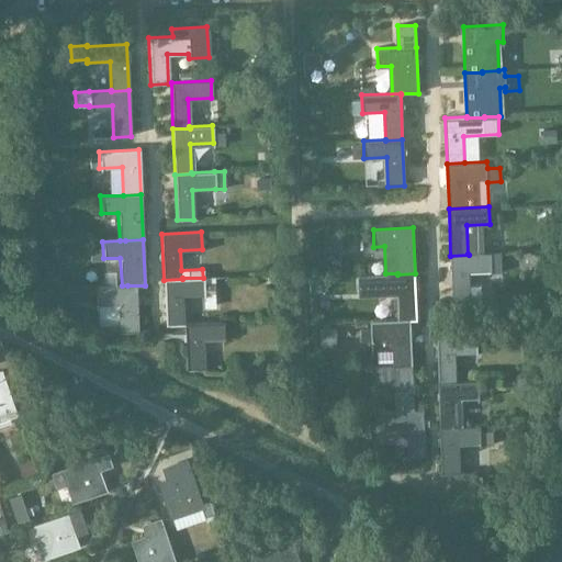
[(469,255),(450,256),(452,301),(471,300),(469,271),(490,270),(490,273),(502,272),(501,251),(491,253),(468,254),(469,255)]
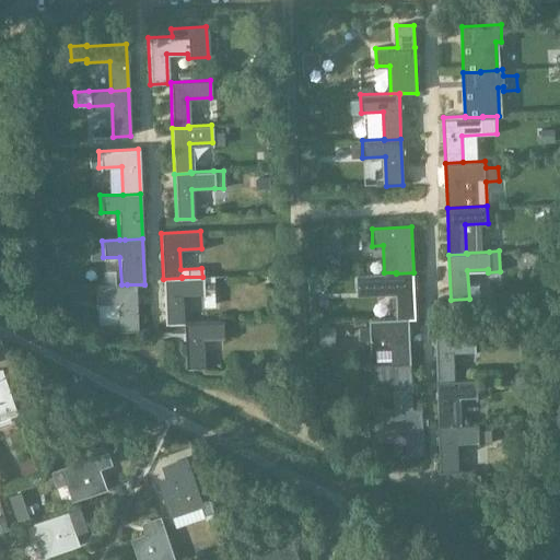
[(374,273),(360,273),(361,288),(374,288),(375,291),(397,290),(398,318),(409,317),(409,318),(416,318),(413,272),(396,273),(396,272),(384,272),(374,273)]
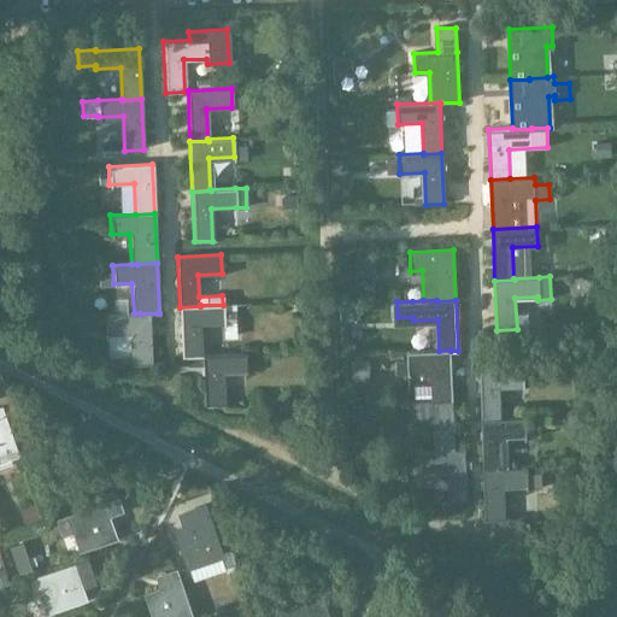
[(181,358),(201,357),(200,325),(223,324),(223,305),(200,305),(200,306),(180,307),(181,358)]
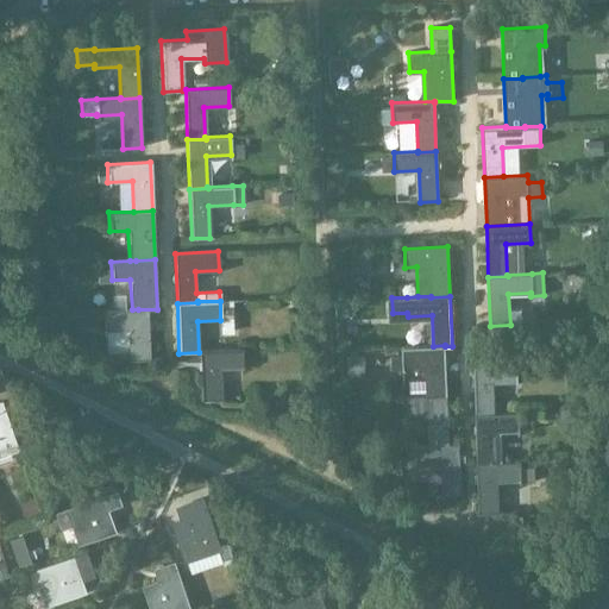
[(132,309),(104,311),(105,330),(129,328),(131,360),(149,359),(148,321),(158,321),(157,309),(138,309),(132,309)]
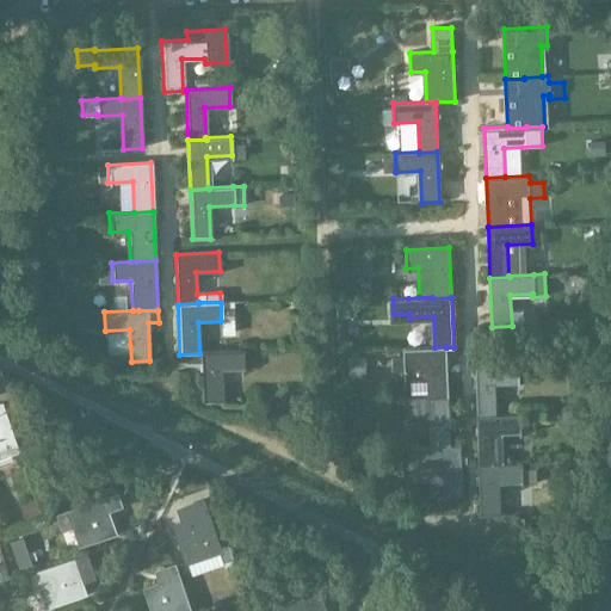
[(403,357),(392,358),(392,371),(403,370),(403,368),(429,366),(429,396),(449,395),(446,347),(446,346),(434,347),(403,349),(403,357)]
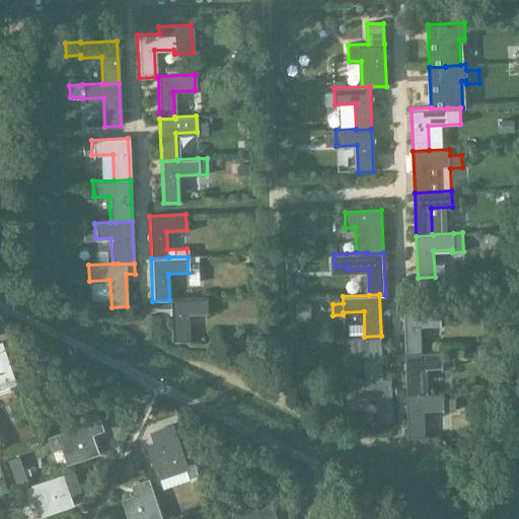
[(208,298),(169,300),(172,342),(189,342),(188,315),(209,313),(208,298)]
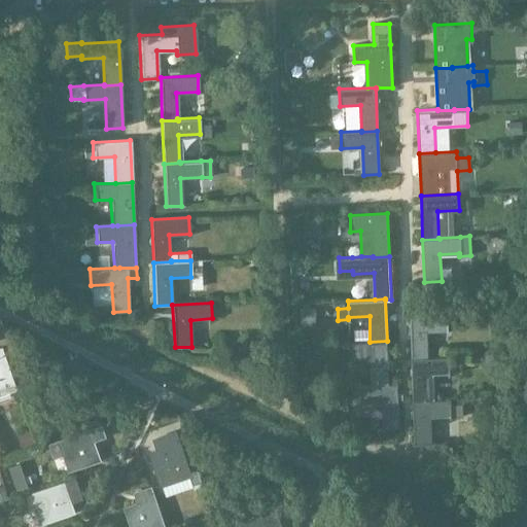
[(448,313),(410,316),(412,357),(428,357),(427,331),(448,330),(448,313)]
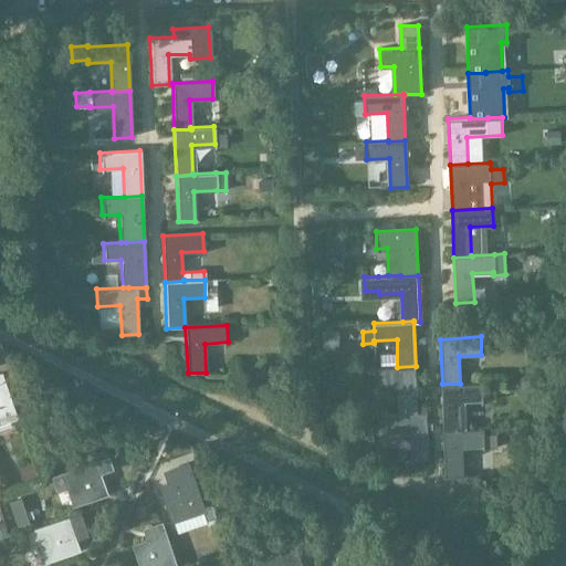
[(397,367),(375,368),(376,386),(398,385),(399,412),(417,411),(416,366),(397,367)]
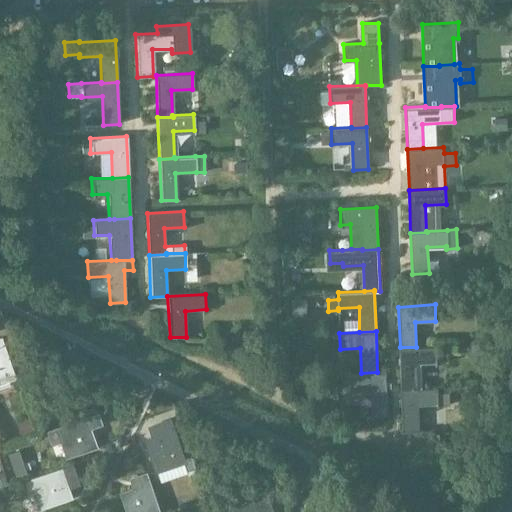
[(0,381),(14,377),(0,338),(0,337),(0,381)]
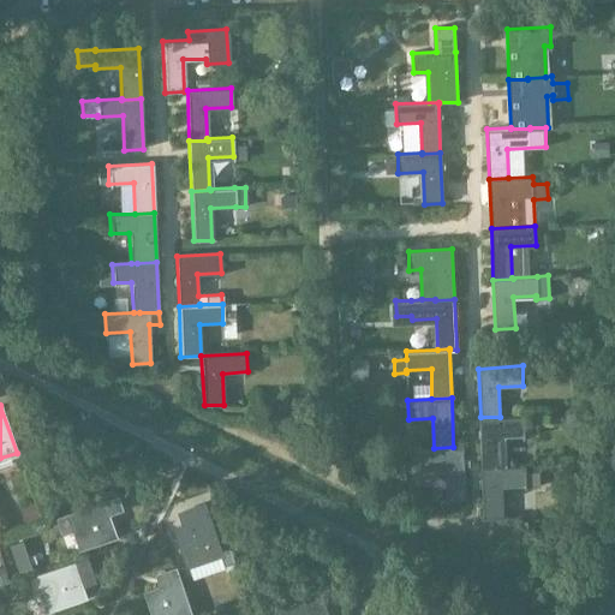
[(481,417),(482,467),(501,466),(500,436),(525,435),(524,416),(500,417),(481,417)]
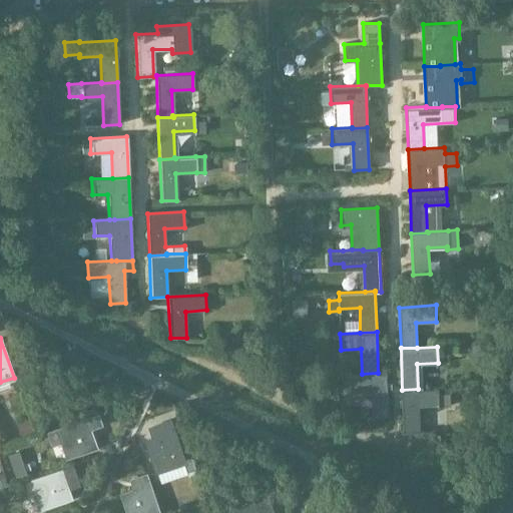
[(351,375),(338,375),(338,383),(351,383),(351,390),(363,390),(364,417),(374,416),(389,416),(387,373),(378,373),(378,375),(362,376),(362,374),(351,375)]
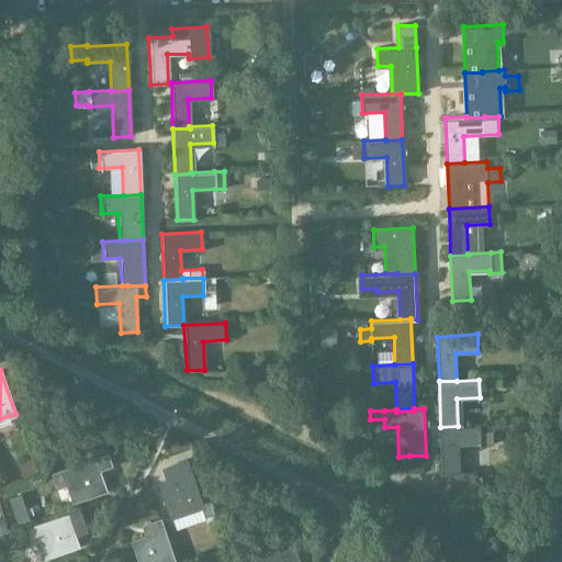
[(458,426),(440,427),(442,473),(460,473),(459,444),(479,442),(479,446),(493,445),(492,430),(481,431),(481,425),(458,426)]
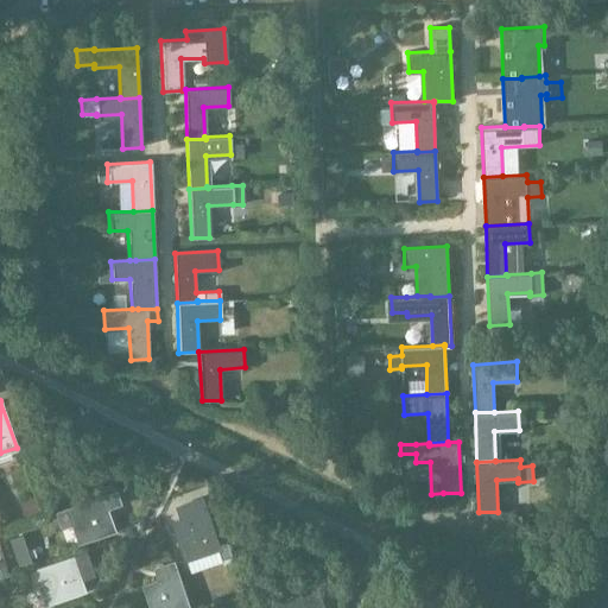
[(54,513),(59,529),(73,524),(80,542),(113,530),(105,507),(118,502),(114,492),(54,513)]
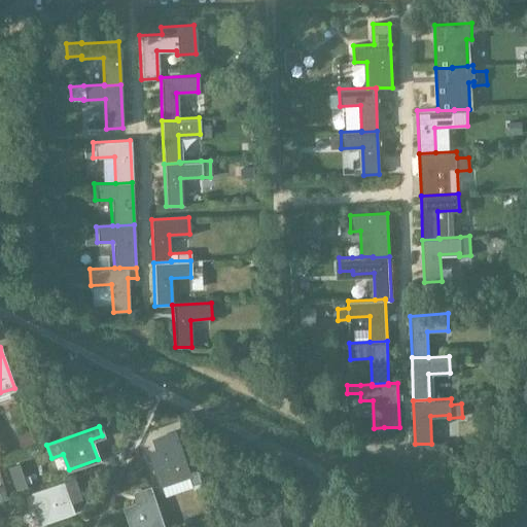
[(159,450),(149,453),(160,484),(186,475),(188,475),(186,470),(174,432),(154,438),(159,450)]
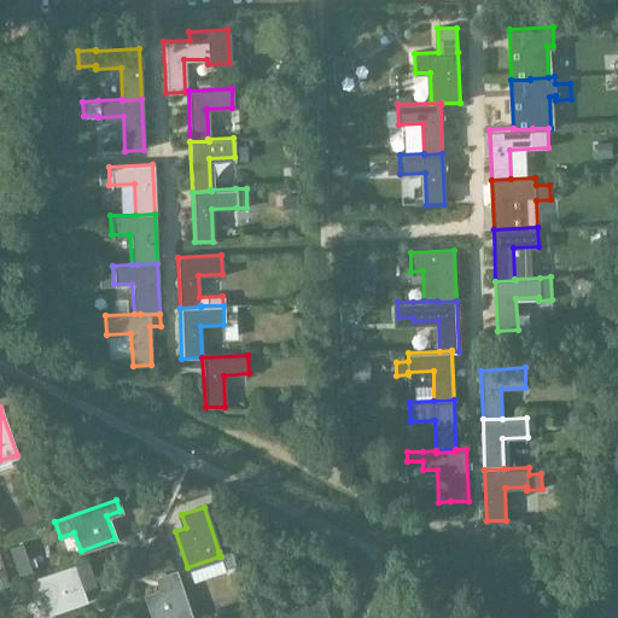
[(228,548),(219,552),(221,557),(219,557),(222,566),(232,563),(228,548)]
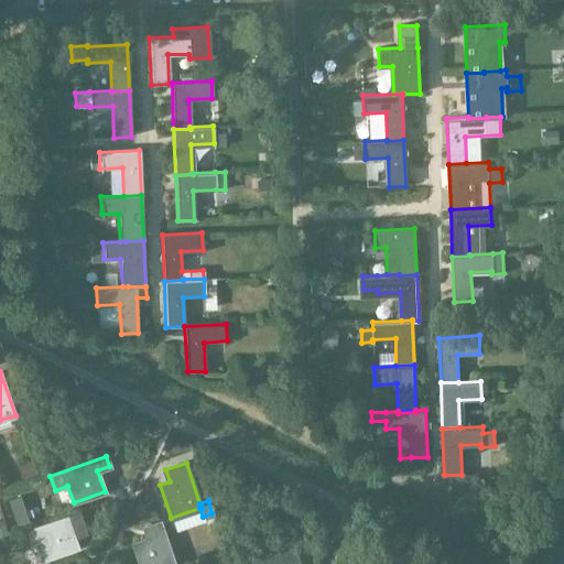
[(22,510),(11,513),(14,523),(25,520),(22,510)]
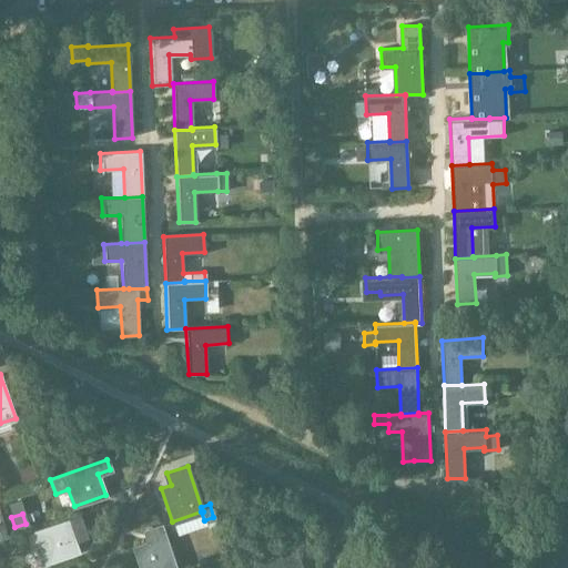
[(77,551),(69,530),(82,526),(79,516),(36,530),(47,561),(77,551)]
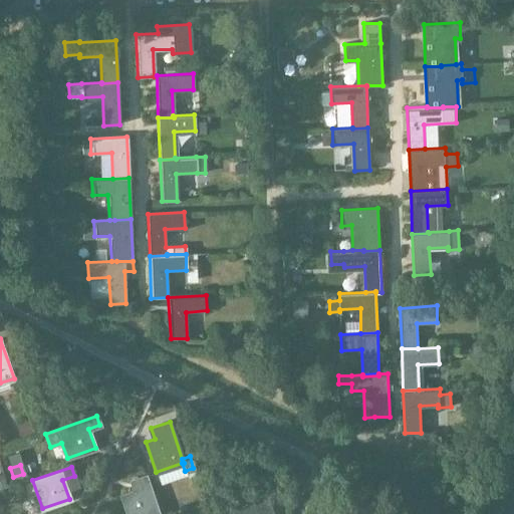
[(141,489),(121,495),(127,513),(158,513),(160,513),(146,474),(137,477),(141,489)]
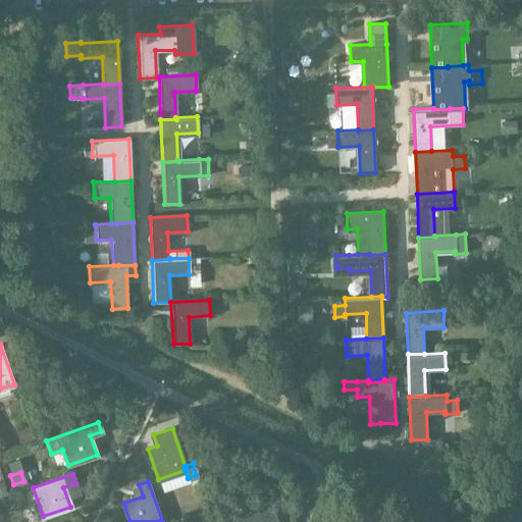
[(269,508),(229,521),(274,521),(273,517),(269,508)]
